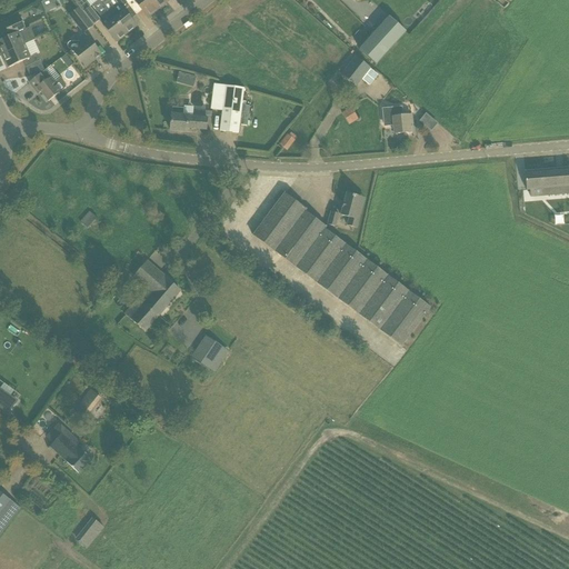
[(52,0),(47,0),(41,3),(46,13),(57,8),(52,0)]
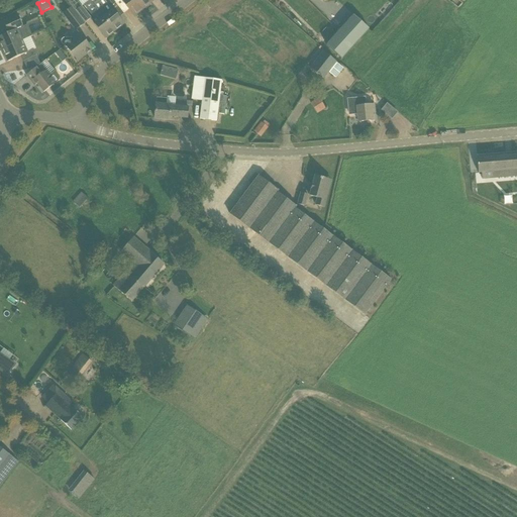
[(115,31),(89,0),(84,5),(94,18),(92,20),(95,24),(94,25),(105,39),(115,31)]
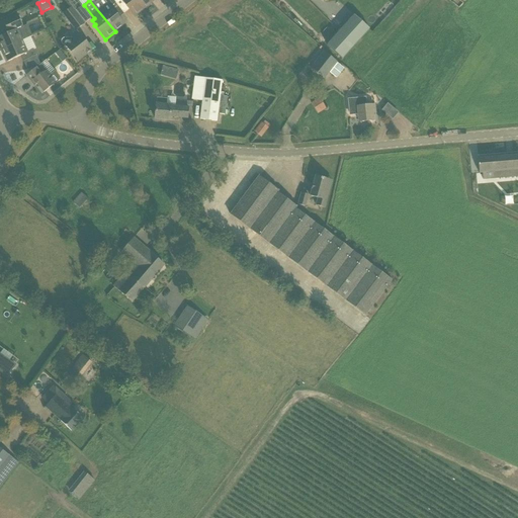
[(89,0),(115,31),(124,24),(111,7),(116,3),(112,0),(94,0),(92,2),(90,0),(89,0)]
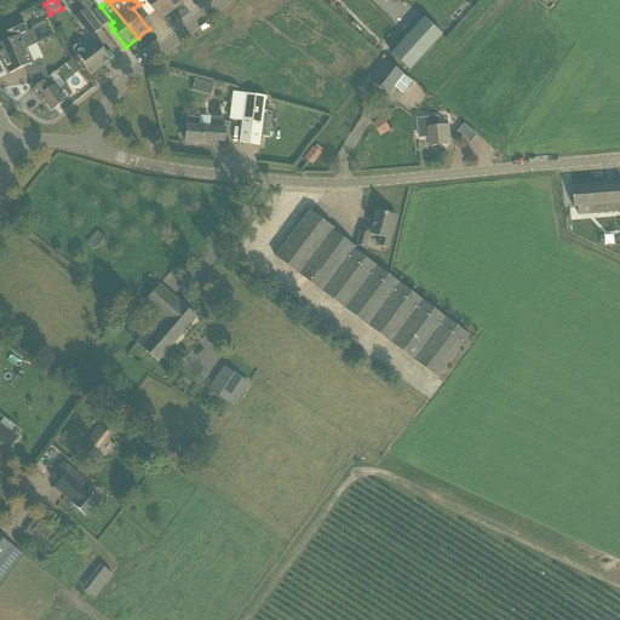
[(138,0),(144,0),(161,19),(172,11),(162,0),(135,0),(139,4),(137,1),(138,0)]
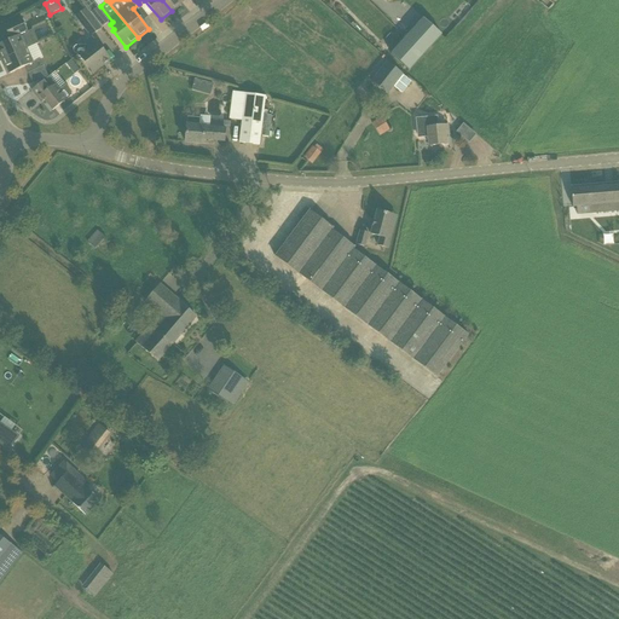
[(162,0),(172,11),(183,3),(181,0),(162,0)]
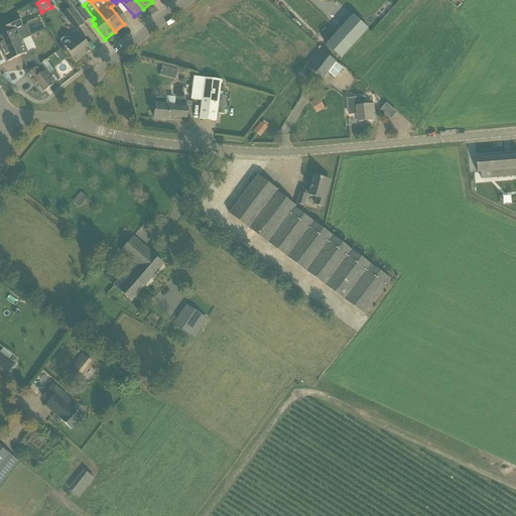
[(91,18),(78,2),(72,6),(85,23),(91,18)]
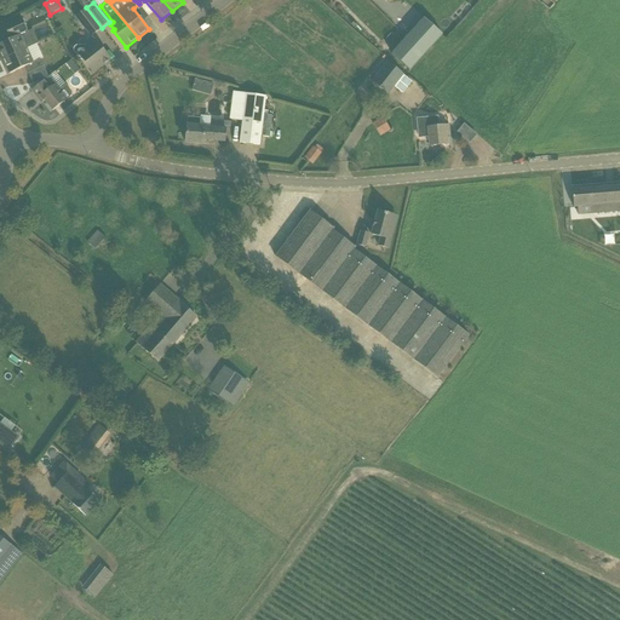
[(34,9),(39,18),(47,13),(42,4),(34,9)]
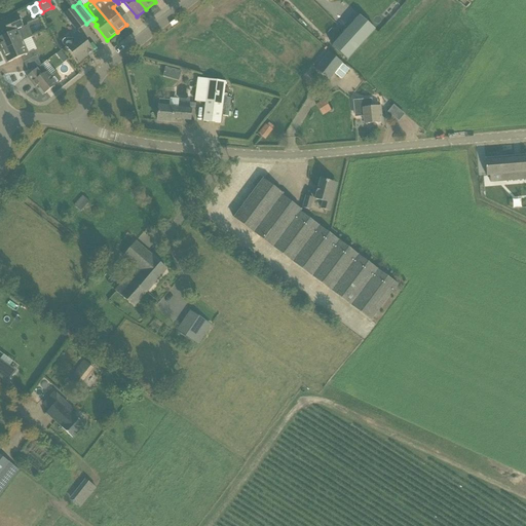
[(77,31),(85,25),(72,7),(64,14),(77,31)]
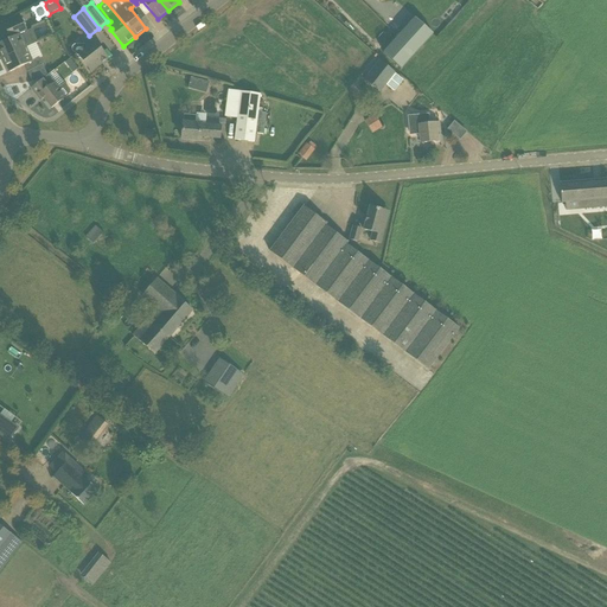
[(10,39),(0,43),(0,53),(2,59),(26,49),(23,40),(30,38),(24,25),(21,18),(4,25),(10,39)]
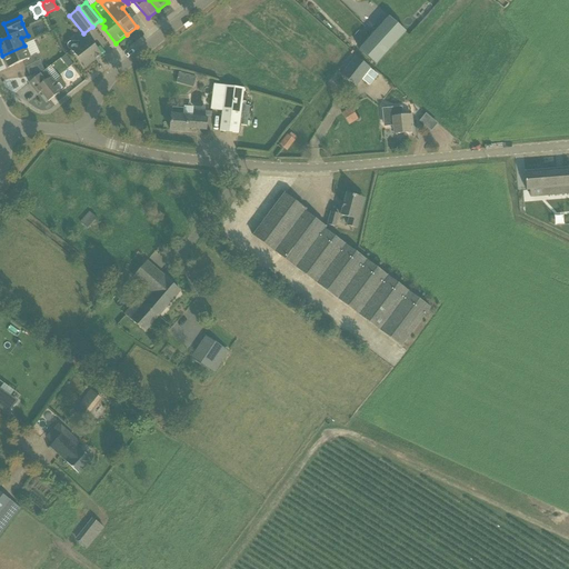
[(376,66),(406,33),(389,17),(359,50),(376,66)]
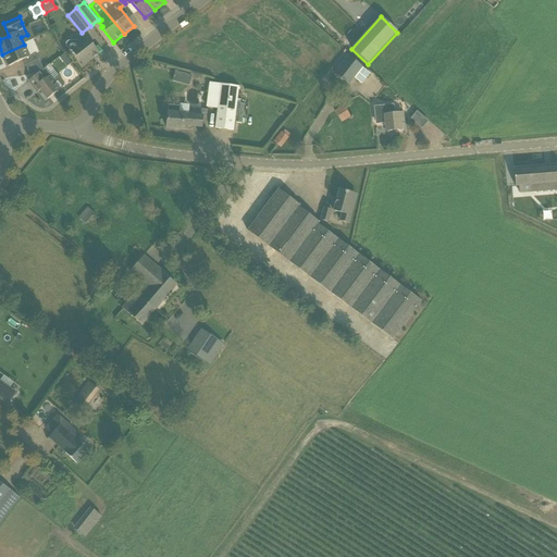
[(99,53),(85,37),(85,36),(77,41),(71,41),(67,42),(66,45),(66,47),(67,48),(70,49),(84,66),(99,53)]
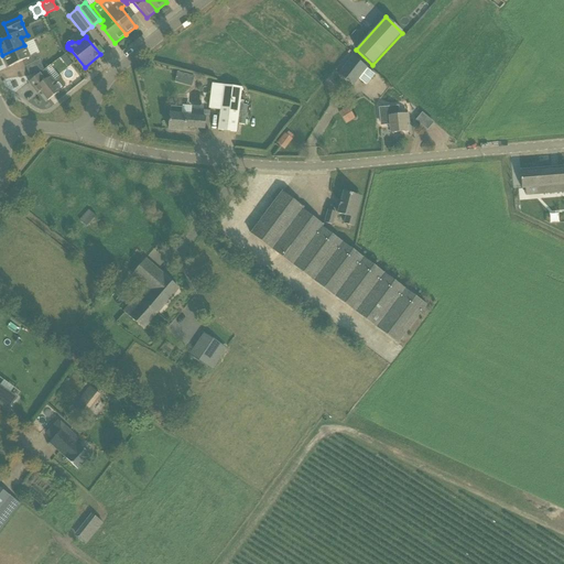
[(2,55),(8,67),(23,61),(25,67),(40,61),(36,54),(30,57),(24,45),(2,55)]
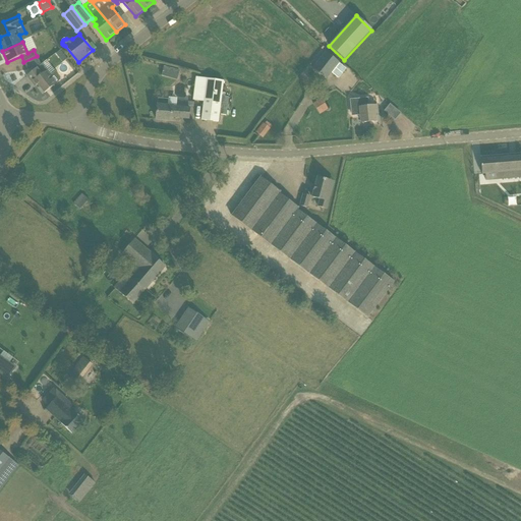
[(311,68),(325,79),(338,63),(325,52),(311,68)]
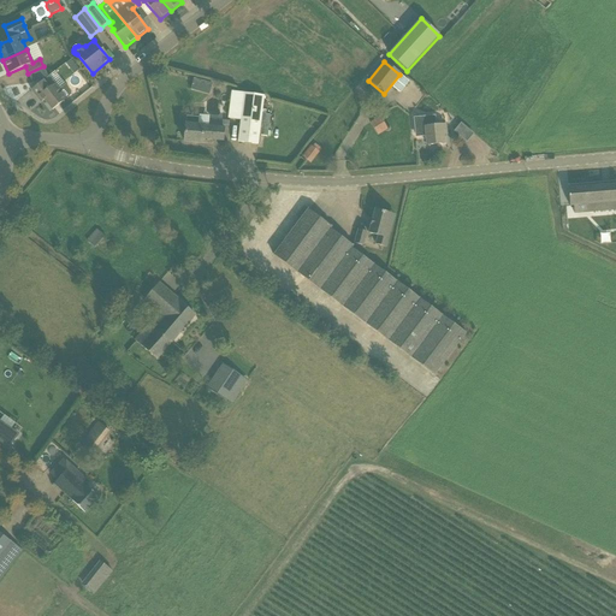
[(52,111),(65,101),(71,96),(71,92),(65,84),(59,89),(48,77),(31,90),(37,99),(39,98),(42,102),(45,100),(52,111)]
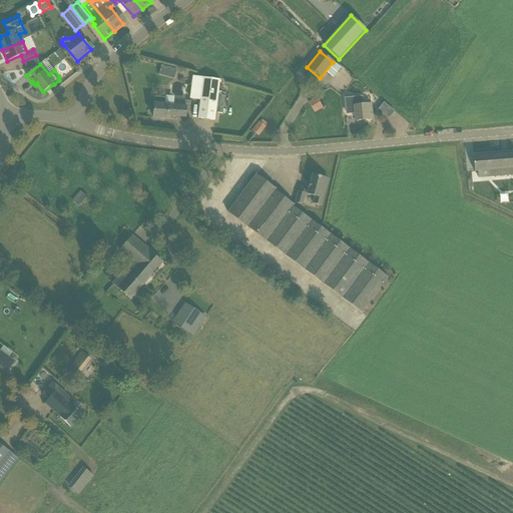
[(158,75),(164,76),(164,74),(175,76),(176,70),(161,65),(158,75)]
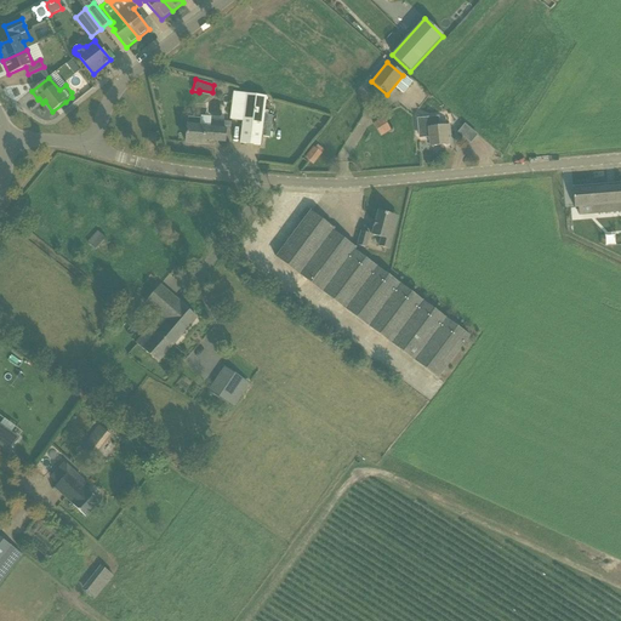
[(260,146),(261,137),(269,138),(273,117),(265,115),(267,97),(233,92),(231,119),(243,121),(240,143),(260,146)]
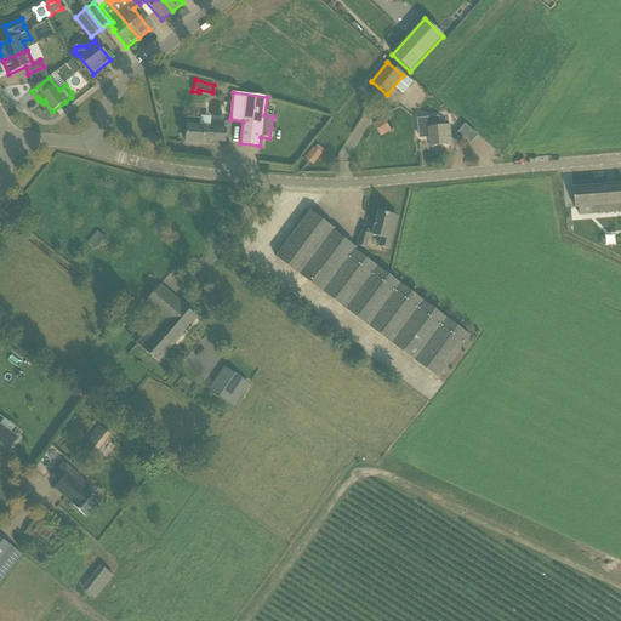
[(429,138),(431,147),(448,146),(446,136),(450,136),(449,126),(440,127),(439,117),(416,119),(419,135),(423,138),(429,138)]
